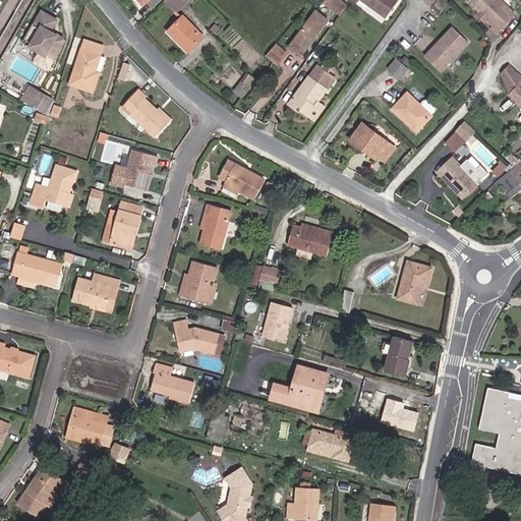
[(175,13),(184,4),(180,0),(164,0),(164,1),(175,13)]
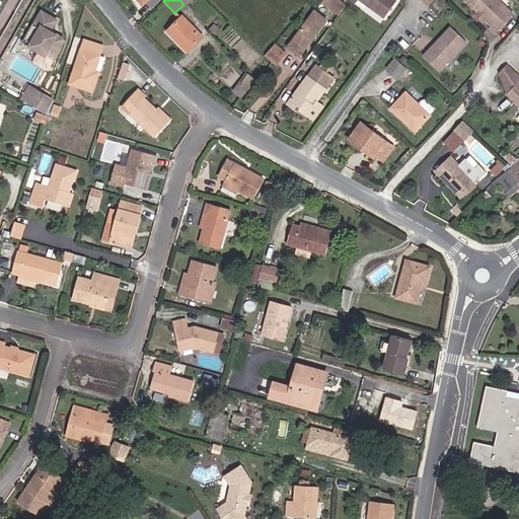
[(354,0),(359,0),(383,16),(395,1),(393,0),(354,0)]
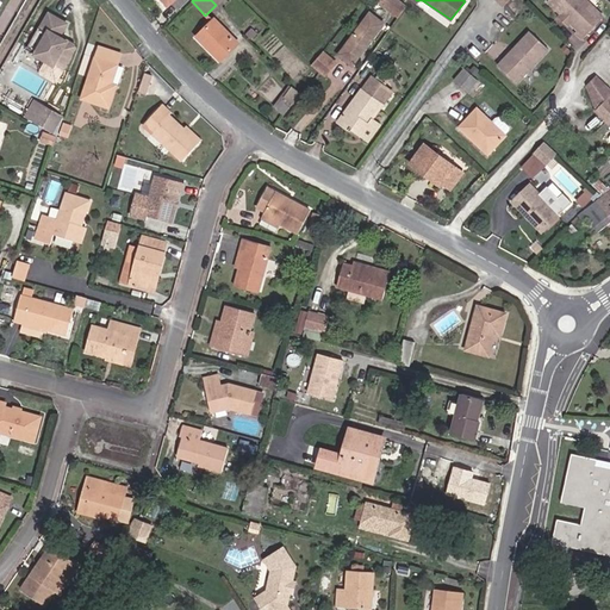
[(584,0),(545,0),(556,11),(564,17),(568,22),(576,29),(573,31),(580,37),(601,16),(584,0)]
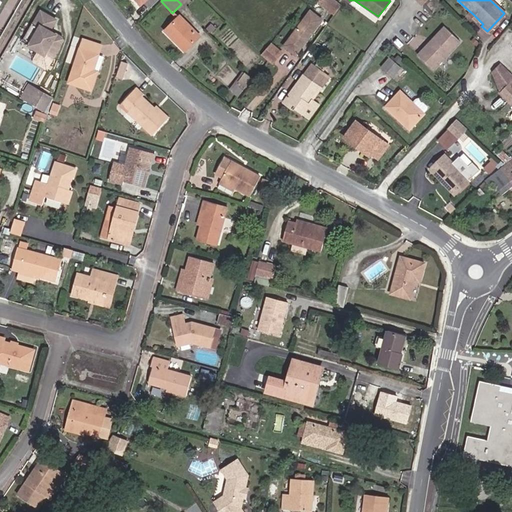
[(333,15),(340,6),(333,2),(327,10),(333,15)]
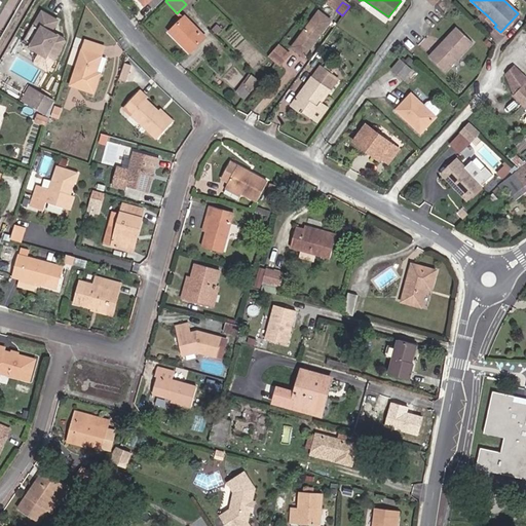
[(480,9),(478,11),(488,21),(490,19),(486,14),(480,9)]
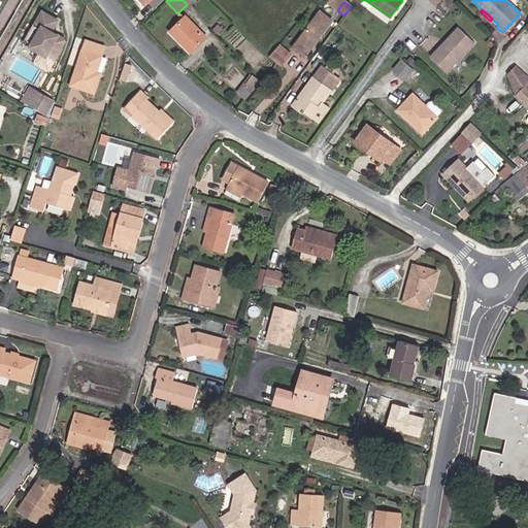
[(67,40),(54,33),(60,22),(44,12),(26,44),(55,62),(67,40)]
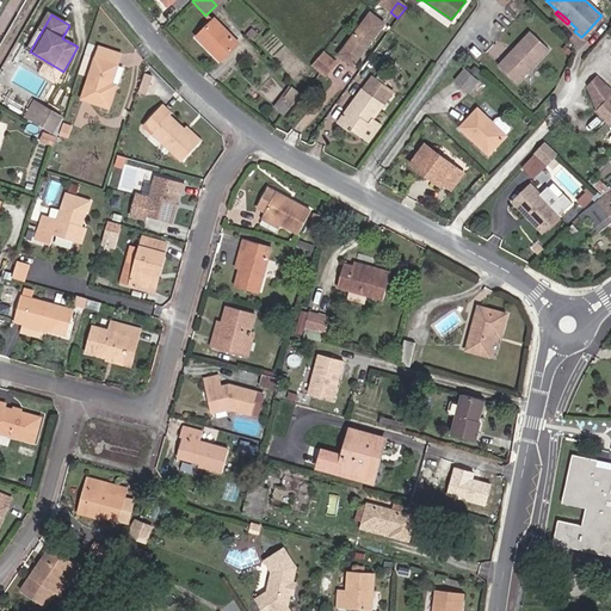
[(202,26),(229,53),(240,42),(214,16),(202,26)]
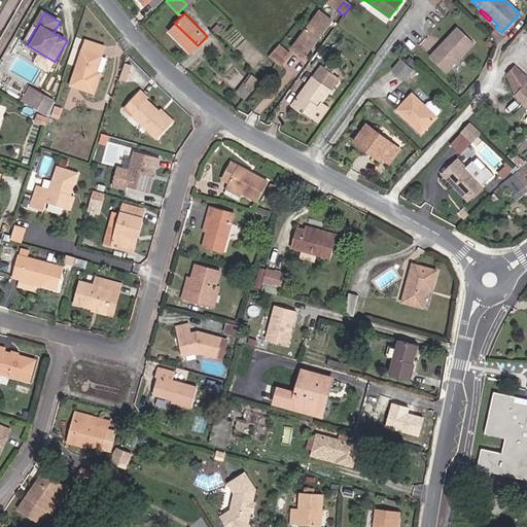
[(317,14),(297,39),(310,47),(328,23),(317,14)]
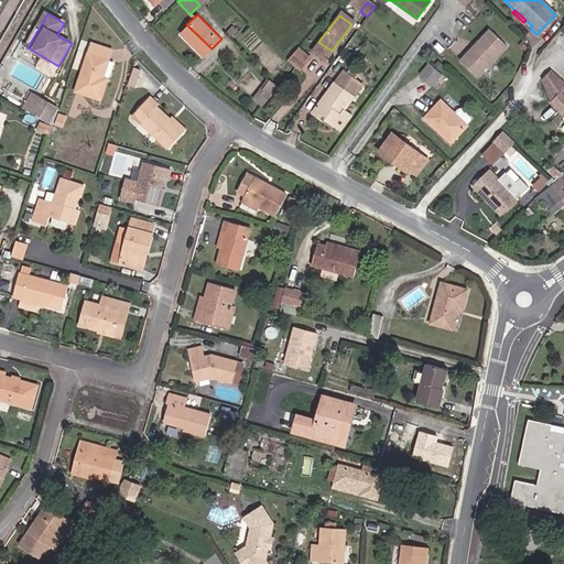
[(203,57),(212,49),(186,24),(179,33),(203,57)]
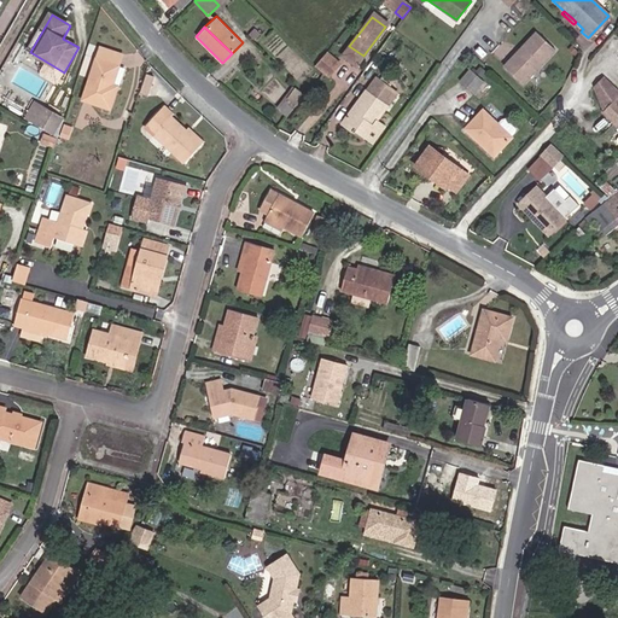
[(535,31),(503,66),(523,83),(554,48),(535,31)]
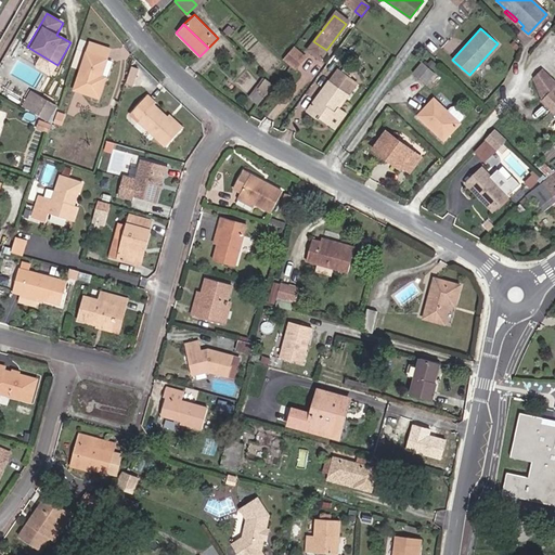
[(326,50),(313,41),(309,47),(322,56),(326,50)]
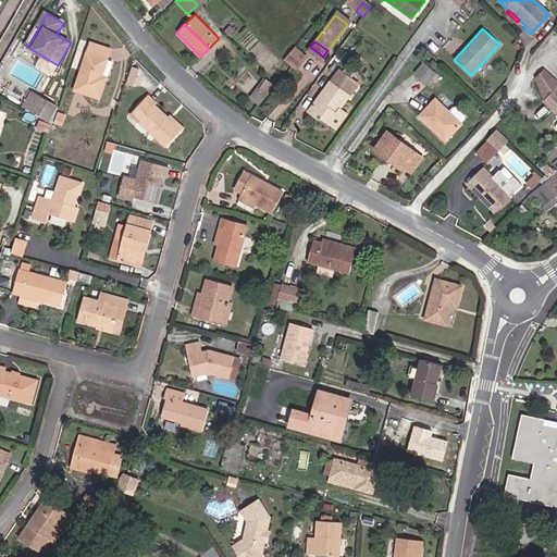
[(108,61),(111,51),(91,45),(88,54),(108,61)]
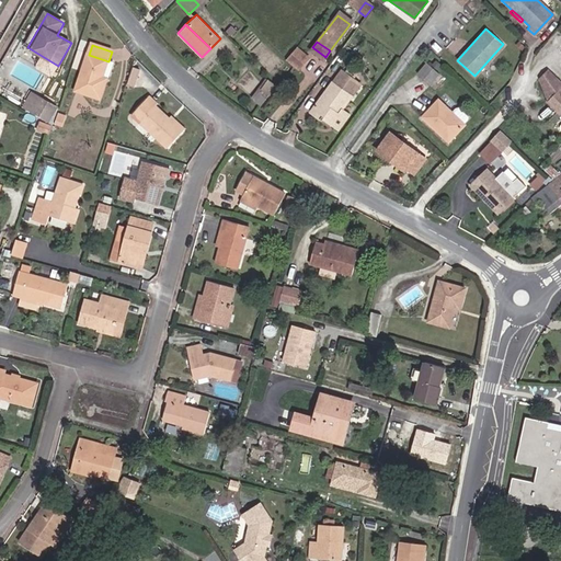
[(298,67),(308,56),(296,46),(287,58),(298,67)]
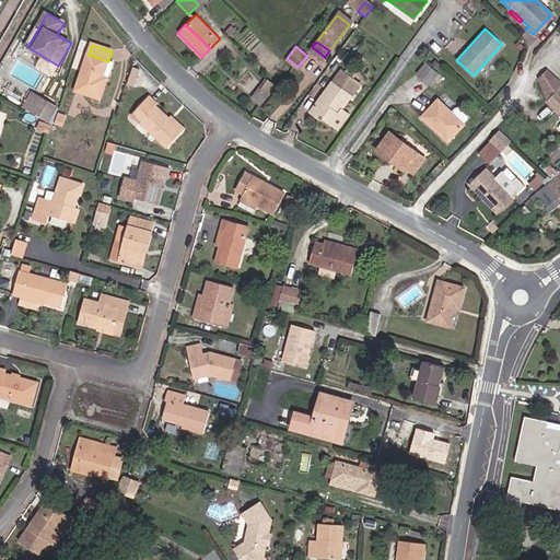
[(108,84),(115,63),(108,61),(89,55),(77,92),(101,101),(106,83),(108,84)]
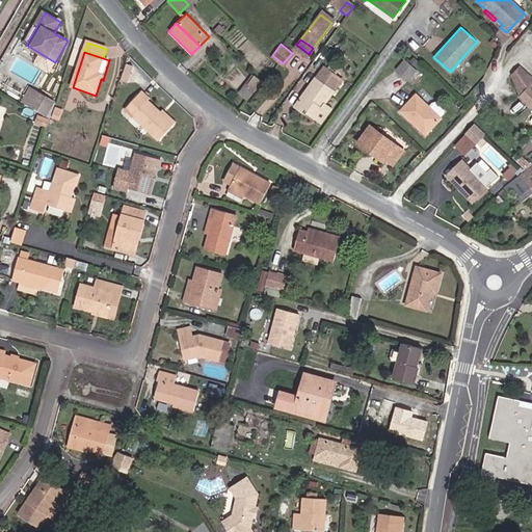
[(416,70),(403,59),(395,70),(407,79),(416,70)]
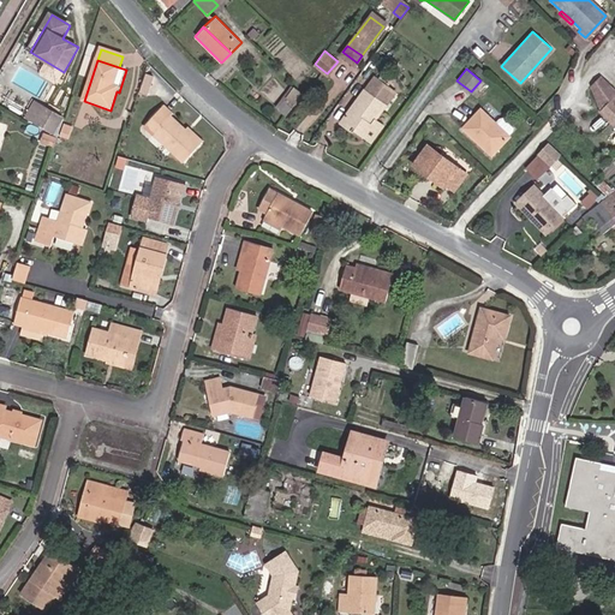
[(382,72),(377,78),(387,85),(392,79),(382,72)]
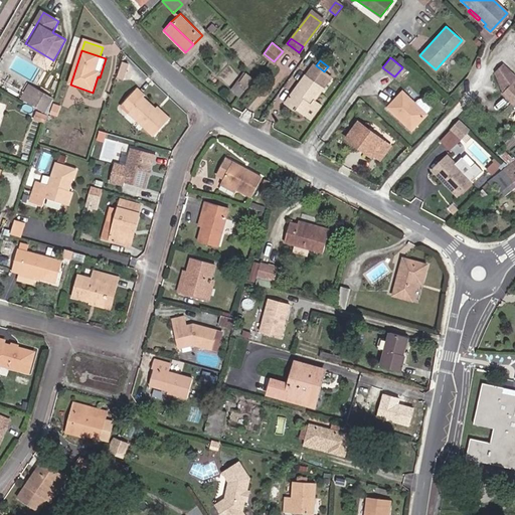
[(324,71),(316,65),(313,63),(285,101),(302,114),(324,86),(322,83),(328,74),(324,71)]
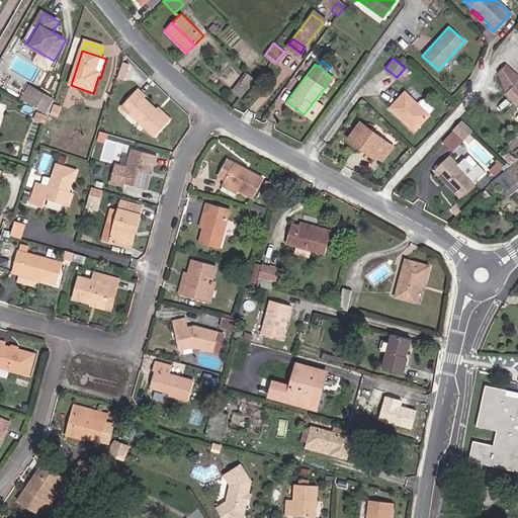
[(517,106),(517,77),(505,64),(498,72),(506,89),(503,92),(517,106)]
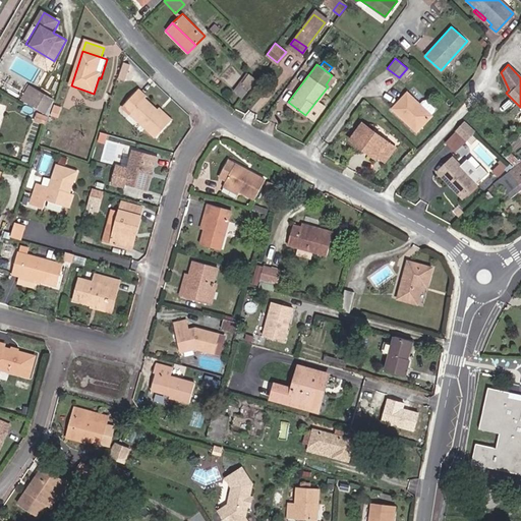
[(236,84),(243,93),(253,80),(245,74),(236,84)]
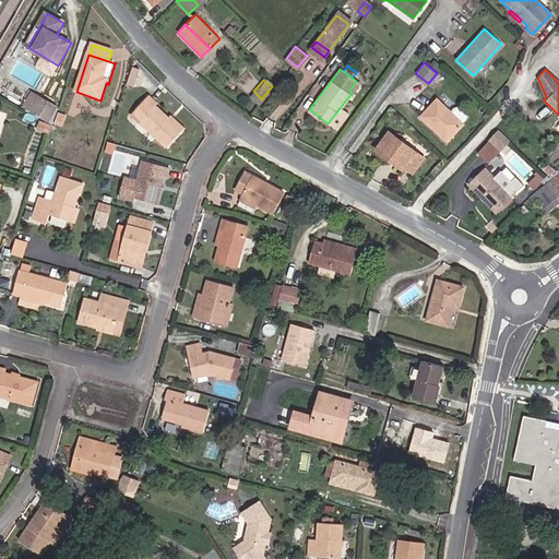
[(349,91),(352,93),(359,83),(356,81),(349,91)]
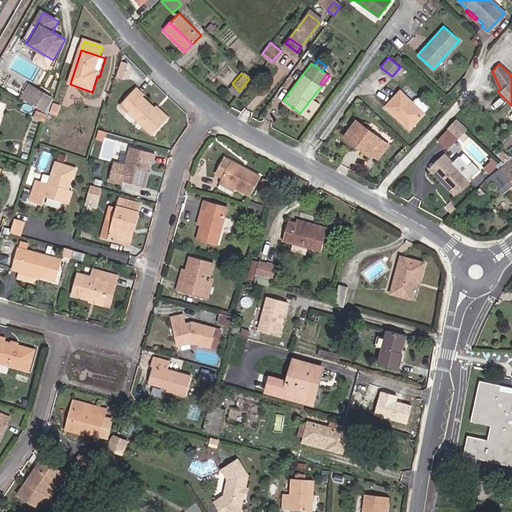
[(236,95),(239,91),(232,83),(227,88),(236,95)]
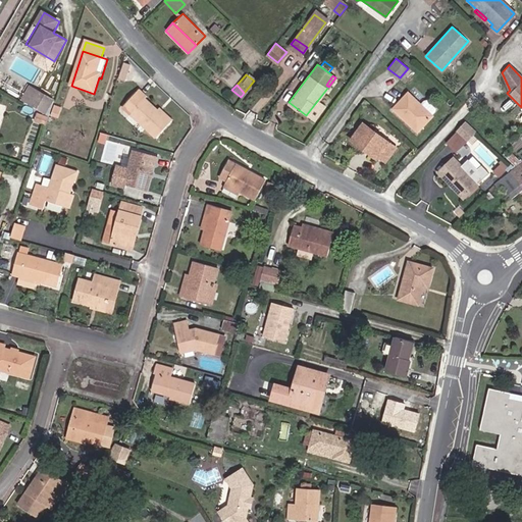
[(133,111),(131,114),(156,138),(169,123),(157,111),(145,99),(146,97),(140,91),(125,105),(133,111)]
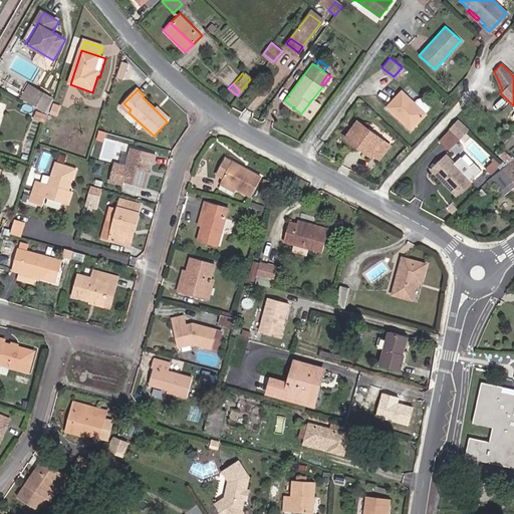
[(36,90),(28,103),(49,115),(50,112),(53,104),(54,100),(36,90)]
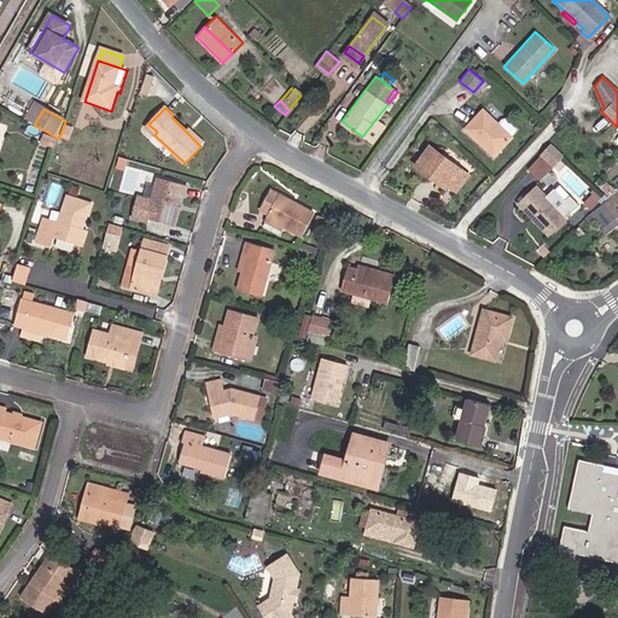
[(482,110),(466,129),(482,143),(484,140),(497,152),(511,136),(509,135),(513,130),(513,126),(503,117),(500,117),(495,122),(482,110)]
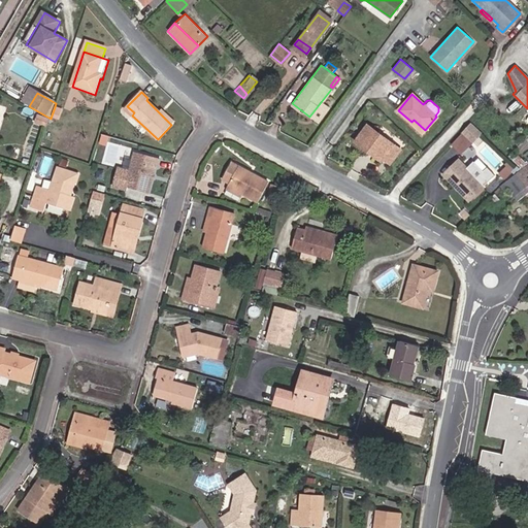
[(125,108),(132,116),(134,112),(127,106),(125,108)]
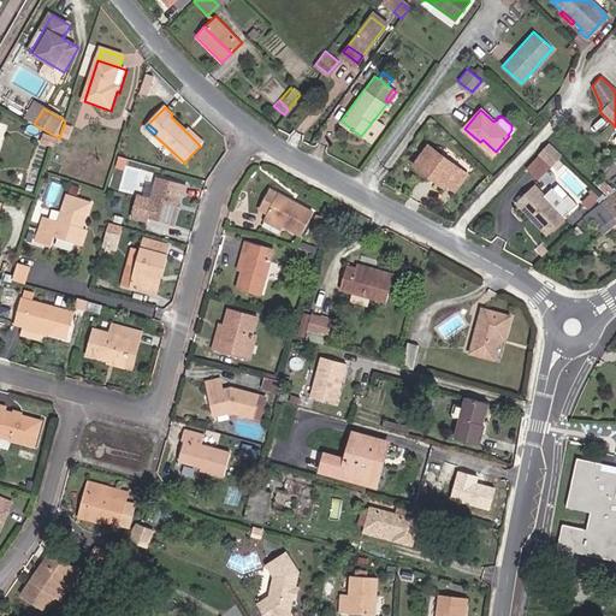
[(72,128),(64,125),(60,135),(69,137),(72,128)]
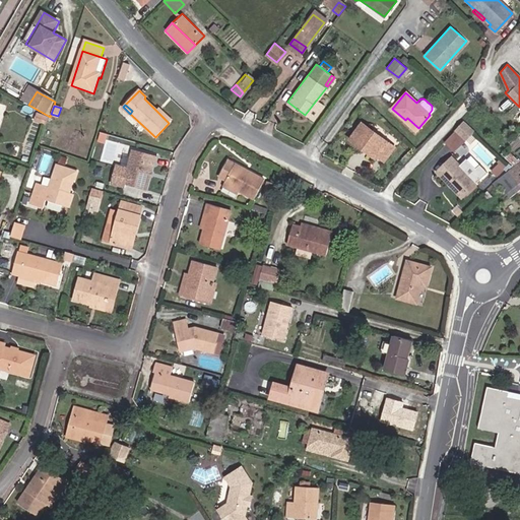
[(156,111),(169,123),(172,120),(159,108),(156,111)]
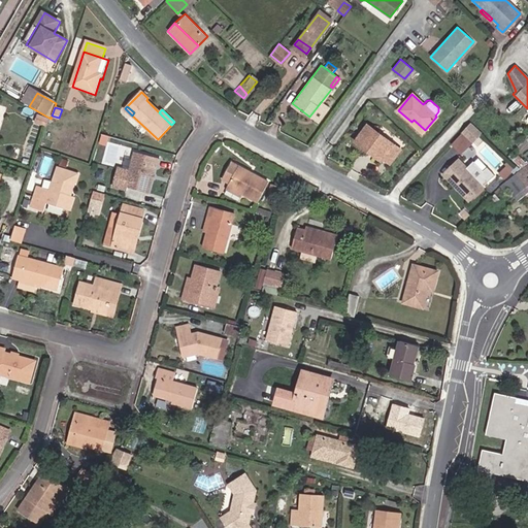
[(518,119),(508,109),(502,114),(512,124),(518,119)]
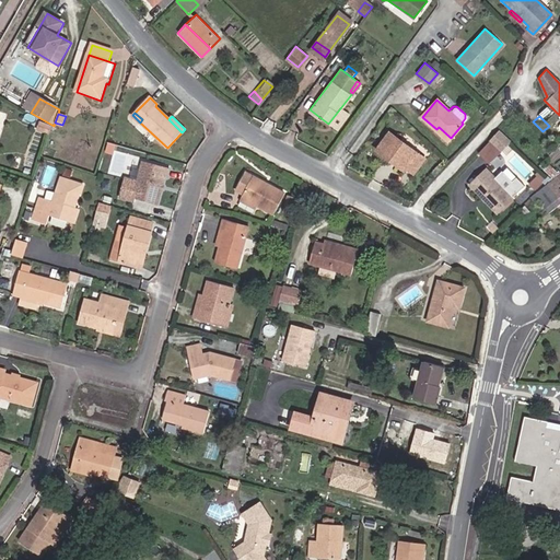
[(49,126),(39,124),(38,130),(47,133),(49,126)]
